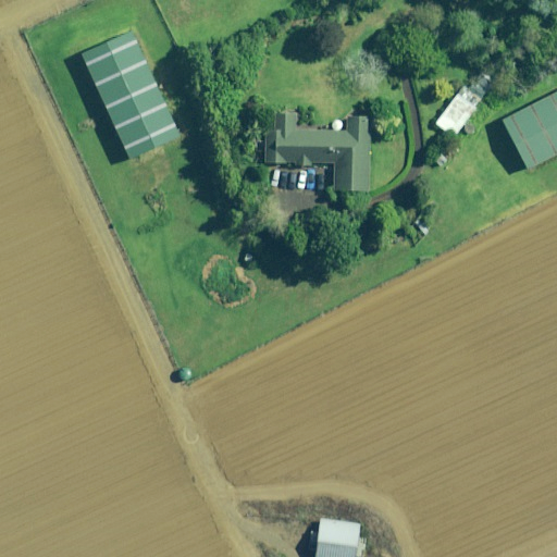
[(82,53),(130,159),(180,137),(131,31),(82,53)]
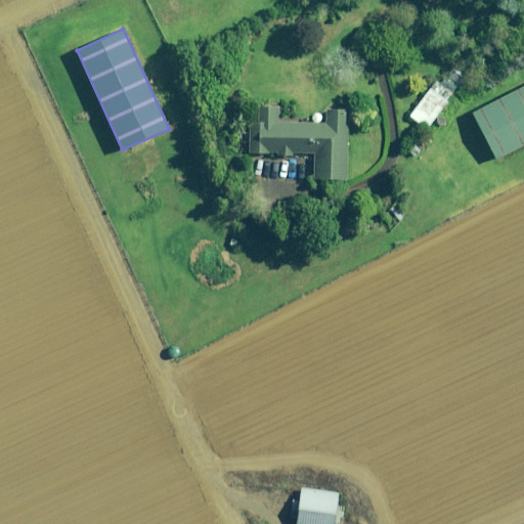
[(449,94),(436,86),(432,84),(429,89),(410,118),(428,129),(449,94)]
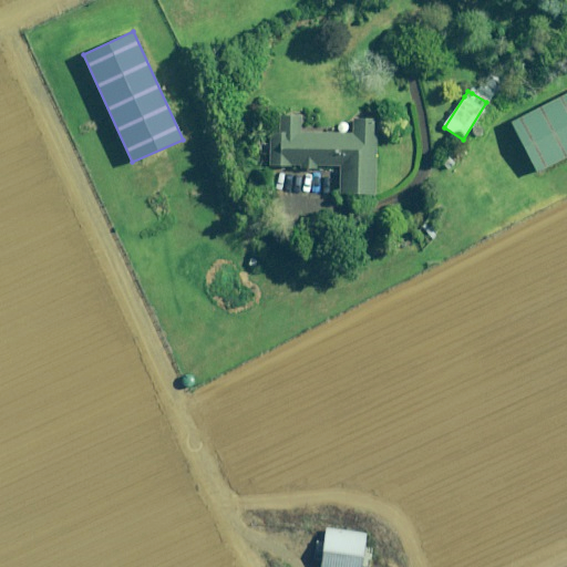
[(535,174),(566,156),(566,93),(509,123),(535,174)]
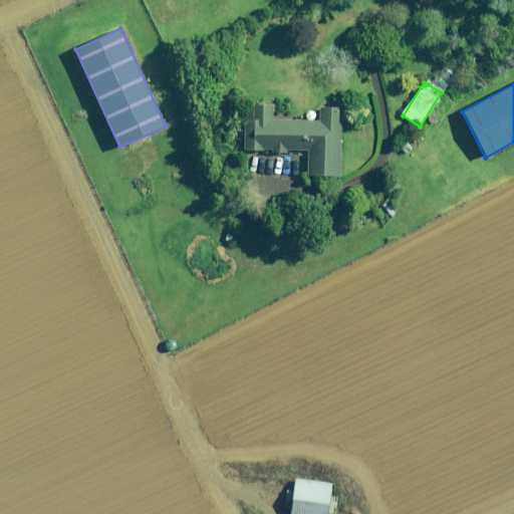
[(271,119),(272,105),(255,104),(255,119),(254,122),(250,122),(246,122),(245,151),(286,153),(286,149),(308,150),(307,175),(338,177),(341,109),(320,108),(319,121),(271,119)]
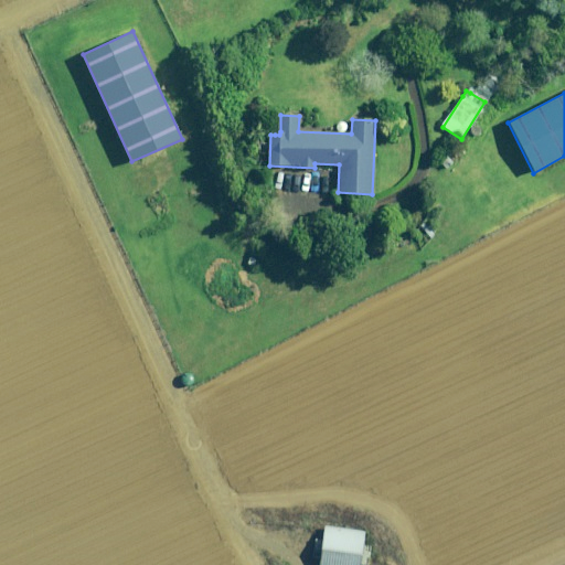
[(317,564),(358,564),(366,564),(369,547),(360,546),(362,532),(322,528),(321,540),(313,540),(311,560),(318,561),(317,564)]
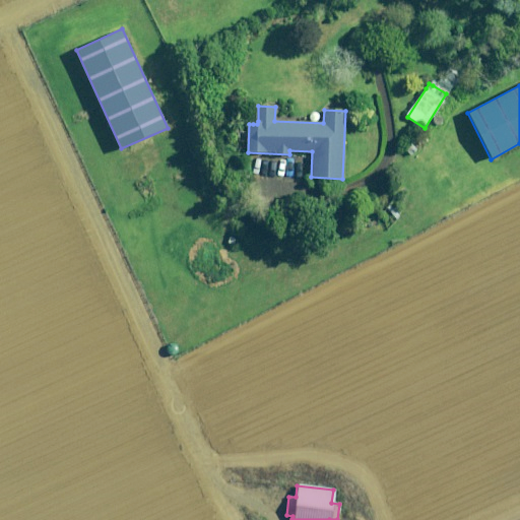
All buildings are outlined.
